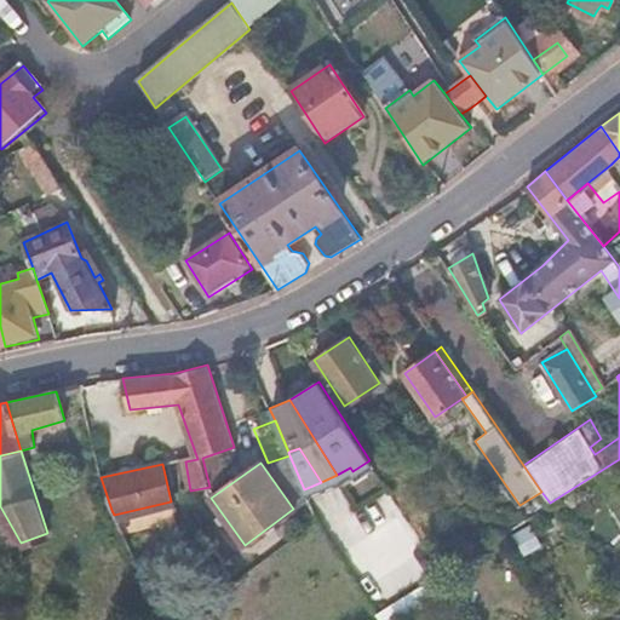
[(0,506),(0,550),(21,543),(0,506)]
